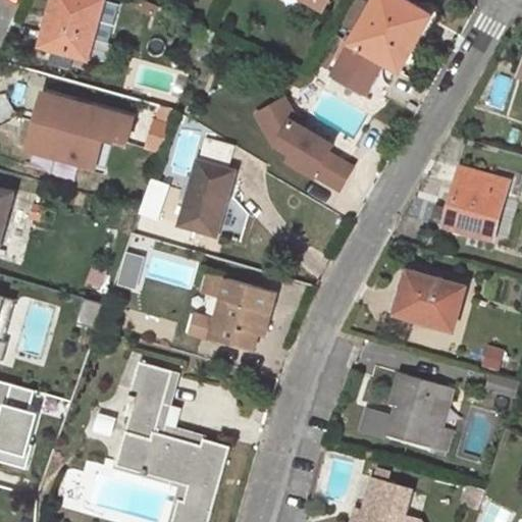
[(104,0),(54,0),(42,46),(88,59),(94,39),(104,0)]
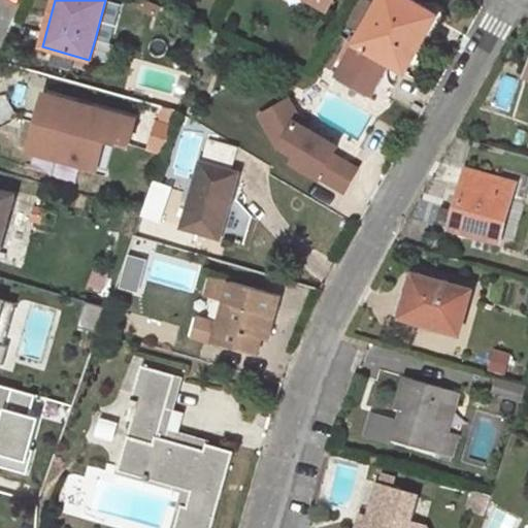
[(107,43),(118,3),(107,0),(105,0),(95,39),(107,43)]
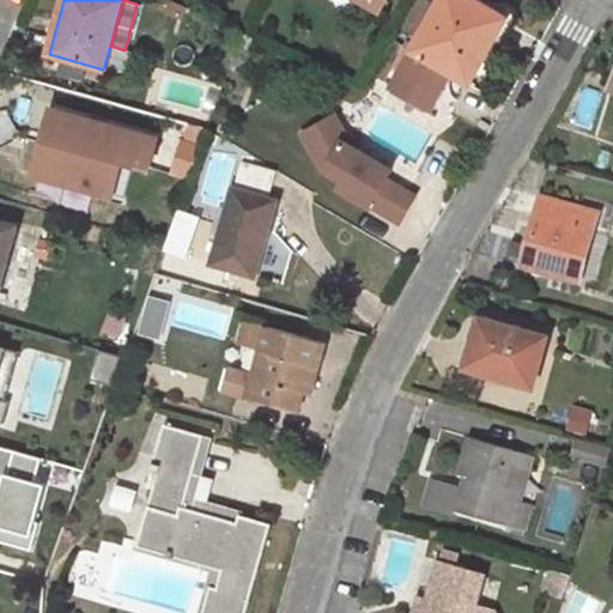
[(384,0),(363,0),(380,10),(384,0)]
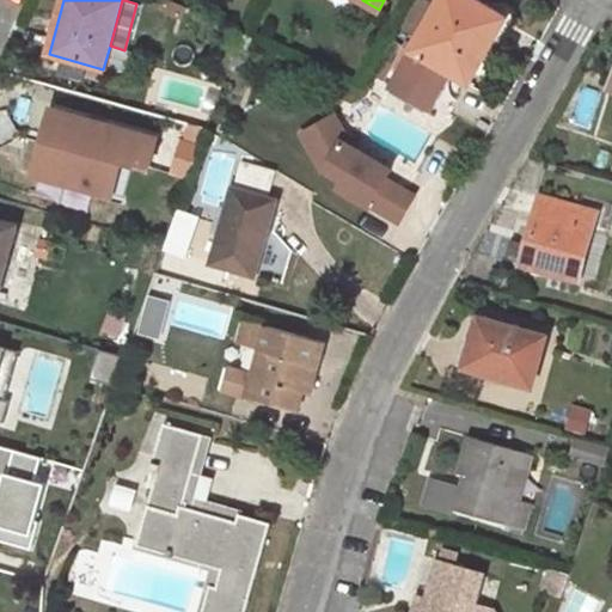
[(495,12),(473,0),(439,0),(414,44),(398,72),(390,86),(428,108),(448,72),(469,84),(489,48),(478,42),(495,12)]
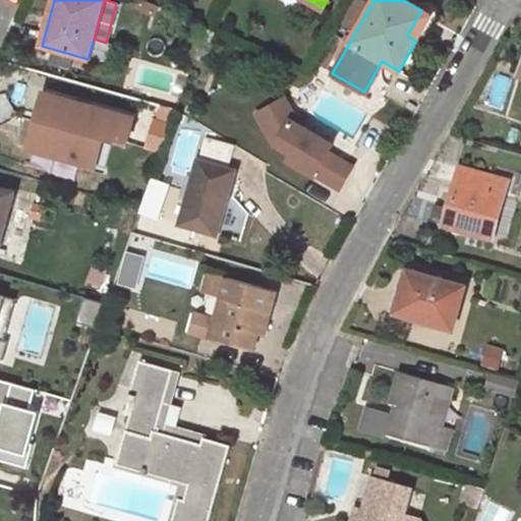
[(430,15),(421,10),(407,36),(416,41),(430,15)]
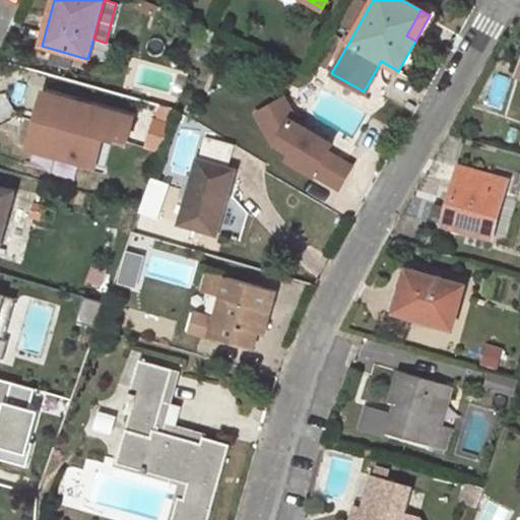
[(338,61),(351,38),(345,35),(332,58),(338,61)]
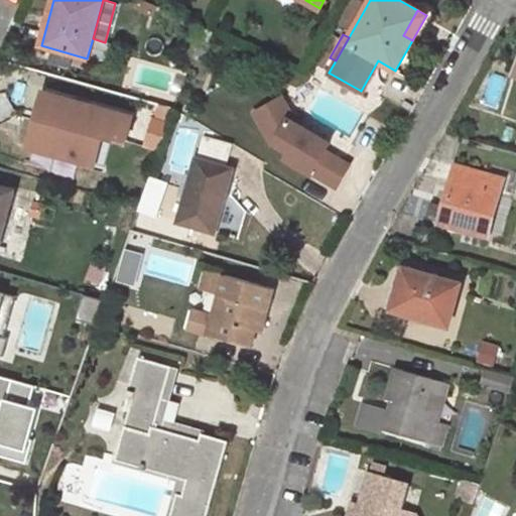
[(105,42),(93,38),(87,58),(99,61),(105,42)]
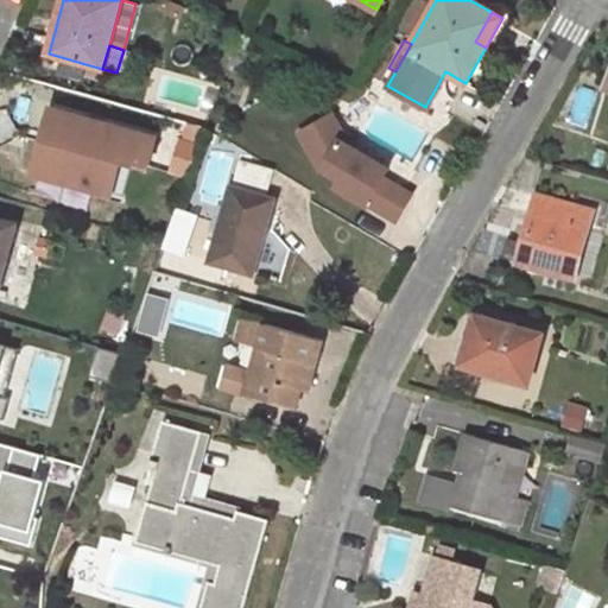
[(88,89),(95,92),(97,84),(89,82),(88,89)]
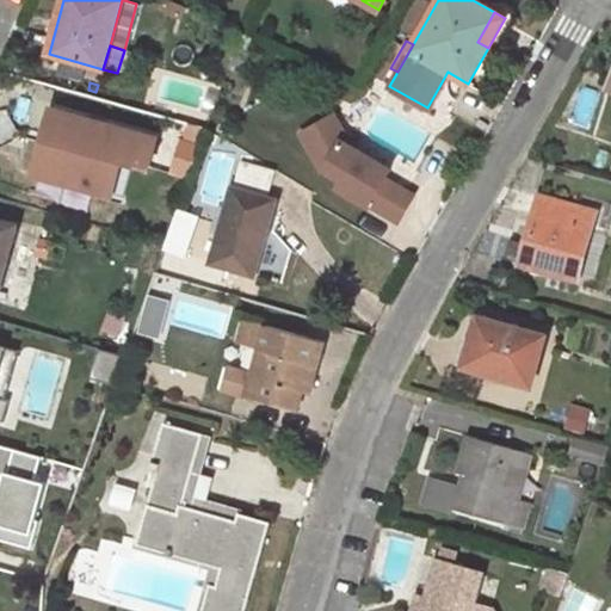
[(45,177),(65,113),(53,111),(35,174),(45,177)]
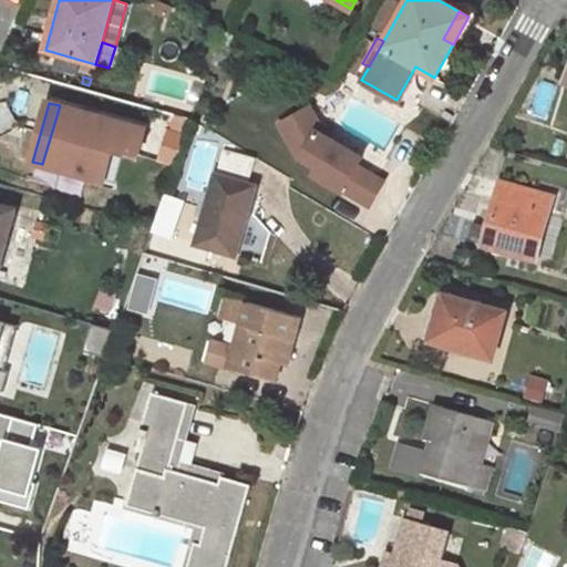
[(326,133),(309,104),(274,123),(295,157),(312,126),(326,133)]
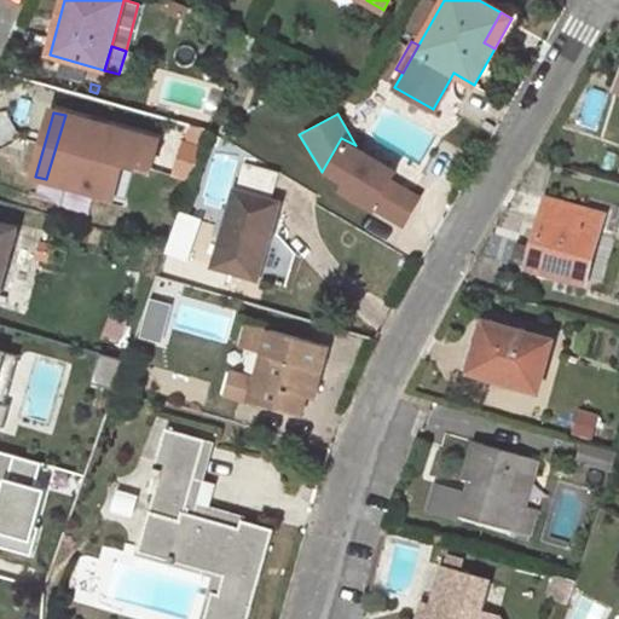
[(160,142),(65,115),(46,179),(115,198),(126,201),(134,166),(151,169),(160,142)]
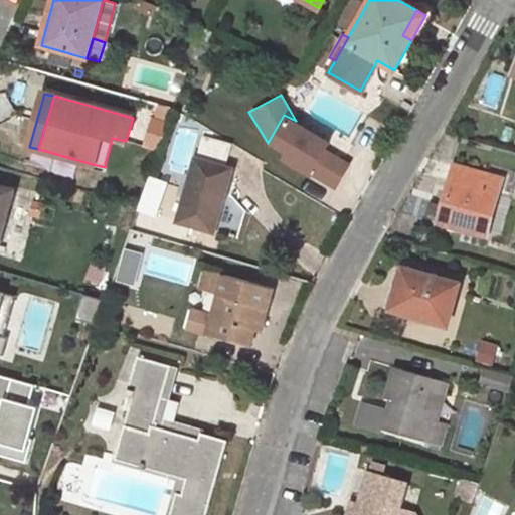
[(328,139),(296,121),(284,115),(268,143),(283,151),(279,159),(309,175),(324,148),(328,139)]
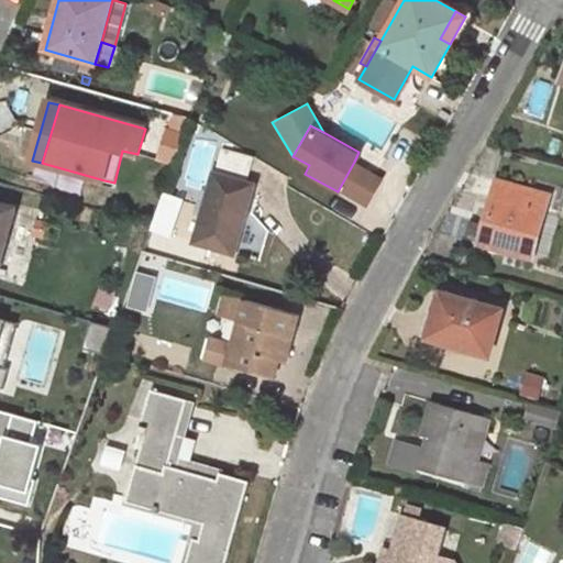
[(222,148),(214,175),(195,242),(233,253),(253,185),(246,183),(253,158),(222,148)]
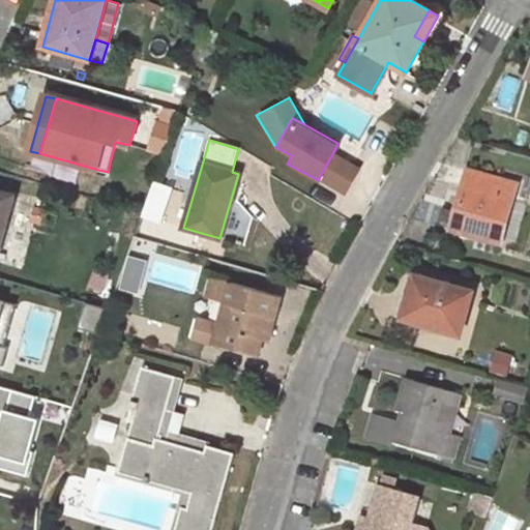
[(360,167),(333,152),(318,180),(345,196),(360,167)]
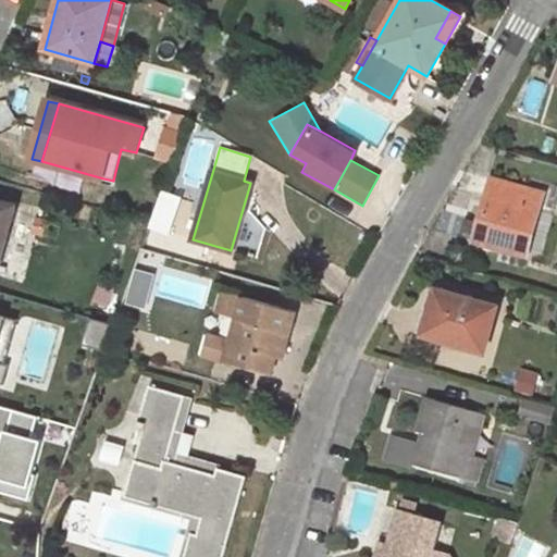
[(542,193),(492,178),(483,214),(487,217),(486,222),(481,221),(475,242),(524,255),(542,193)]
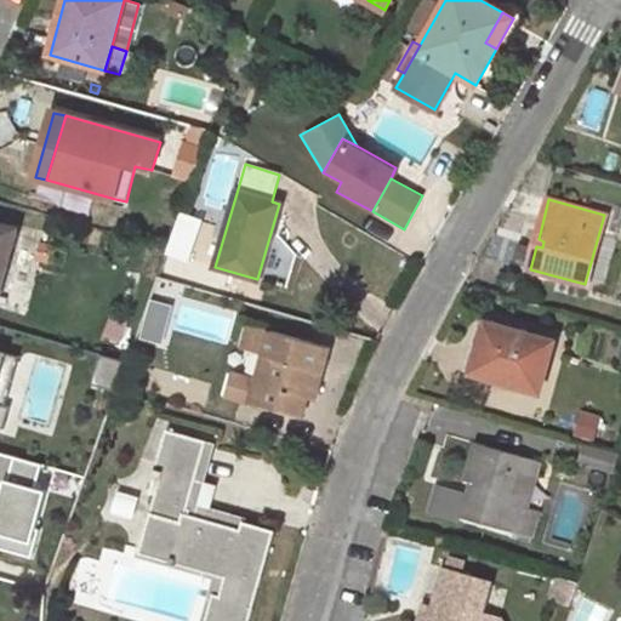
[(0,284),(16,229),(0,224),(0,284)]
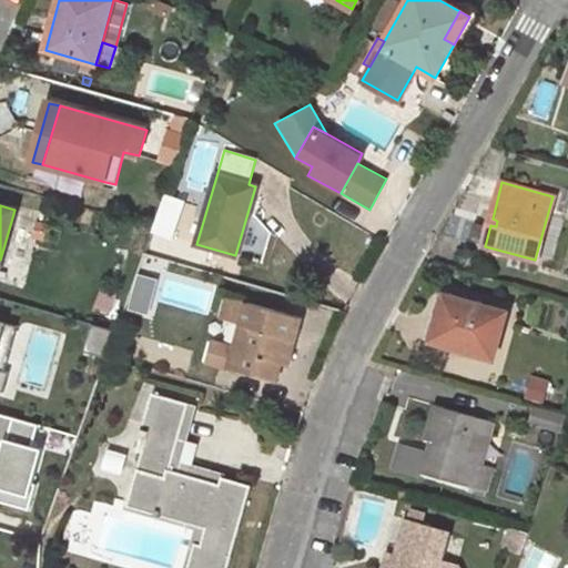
[(91,310),(110,315),(122,281),(104,274),(91,310)]
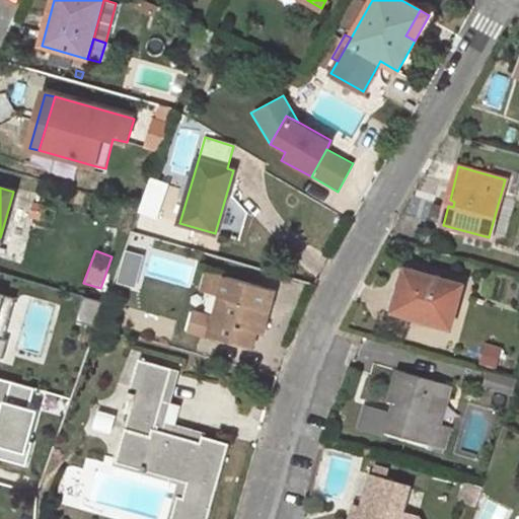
[(134,275),(139,258),(129,255),(123,273),(134,275)]
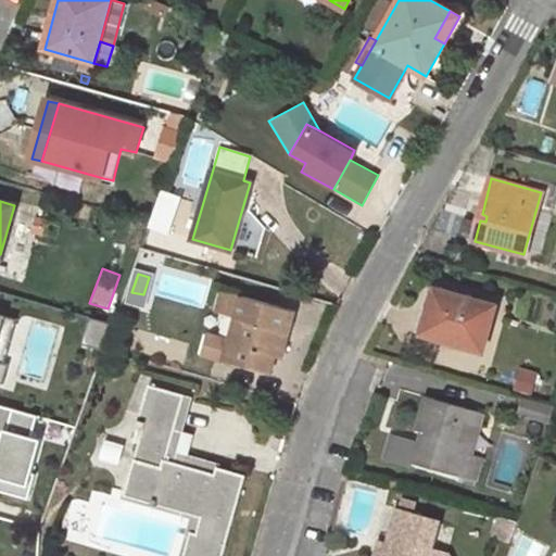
[(496,306),(436,288),(422,333),(483,351),(496,306)]
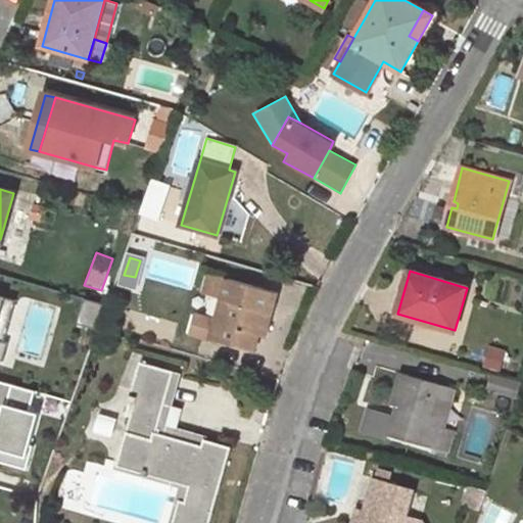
[(279,294),(227,279),(210,339),(254,350),(258,334),(265,312),(274,314),(279,294)]
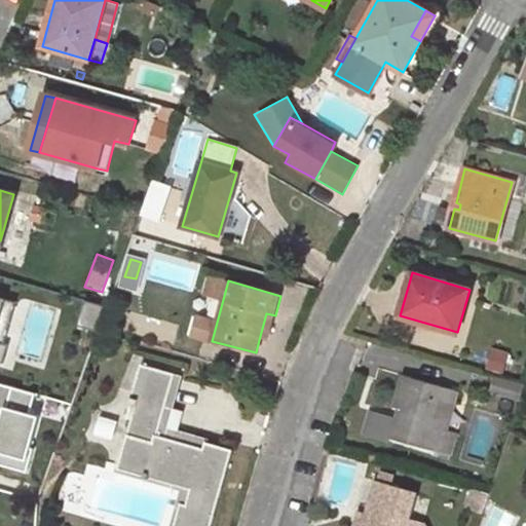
[(275,315),(266,313),(260,336),(269,338),(275,315)]
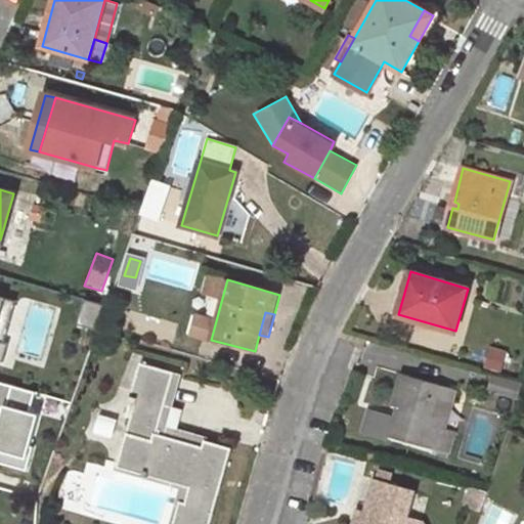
[(204,446),(158,433),(175,372),(141,362),(131,399),(137,400),(118,467),(190,487),(186,503),(181,500),(174,523),(210,523),(232,447),(205,439),(204,446)]
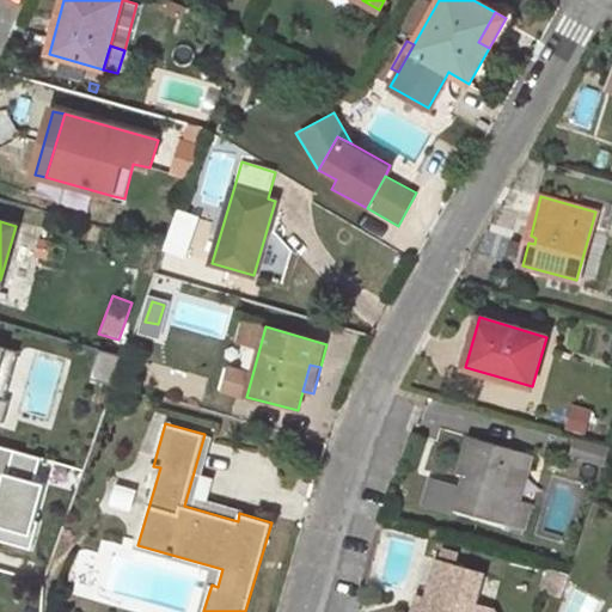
[(197,496),(214,436),(204,434),(184,506),(238,521),(239,513),(240,509),(197,496)]
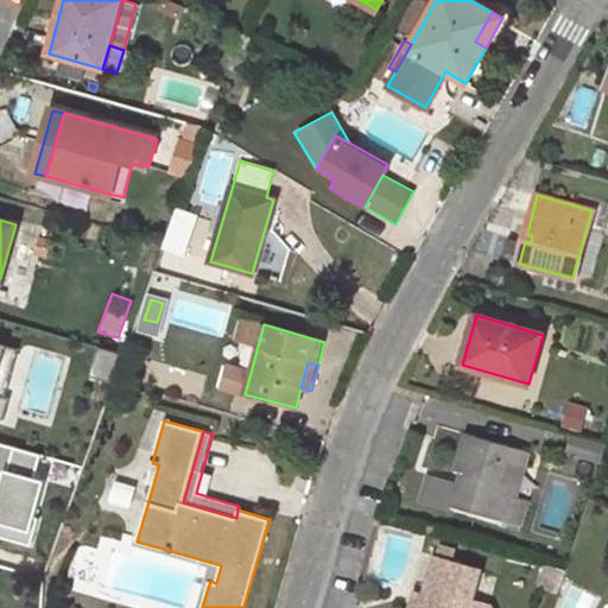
[(527,451),(464,432),(454,469),(461,472),(457,483),(450,507),(521,526),(529,502),(508,496),(512,485),(505,482),(511,463),(517,464),(523,467),(527,451)]
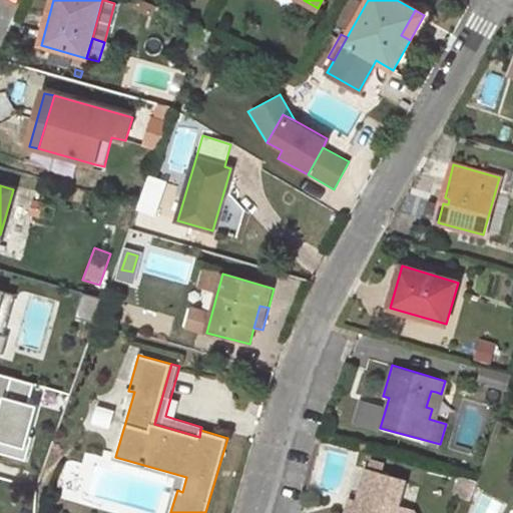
[(511,376),(482,368),(478,383),(507,391),(511,376)]
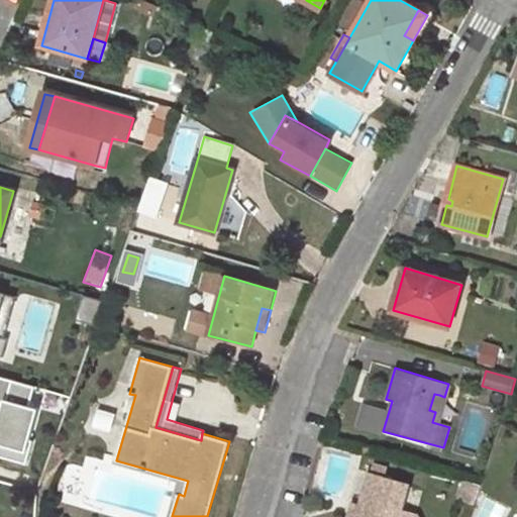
[(439,395),(434,394),(429,410),(435,412),(439,395)]
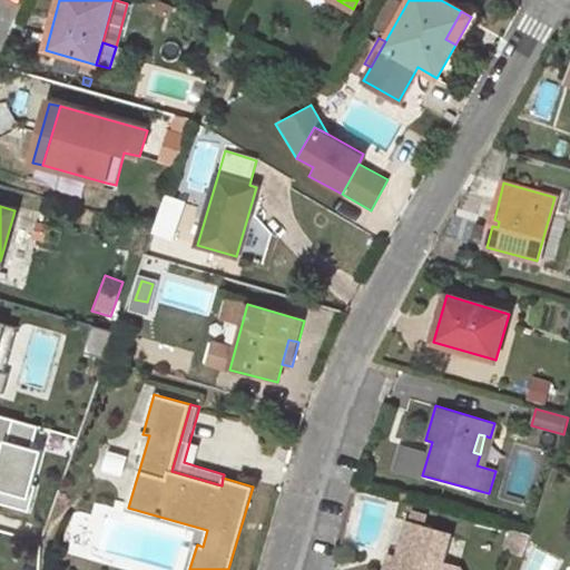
[(422,475),(429,453),(400,445),(392,471),(421,480),(422,475)]
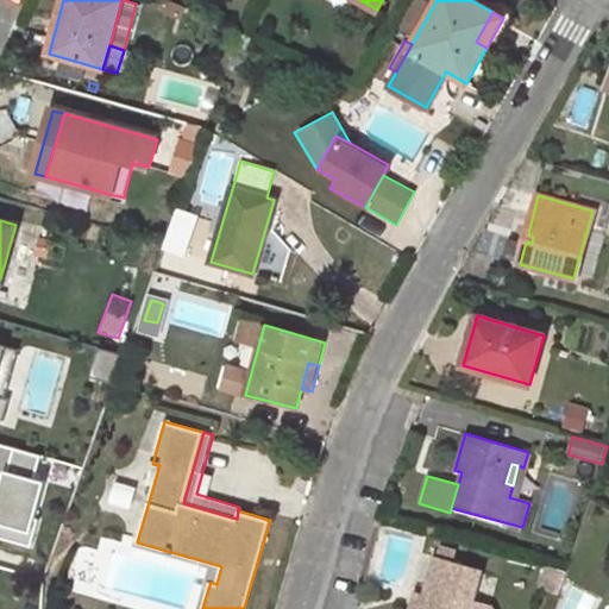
[(475,608),(471,608),(473,600),(483,570),(435,556),(427,584),(434,585),(431,597),(426,608),(475,608)]
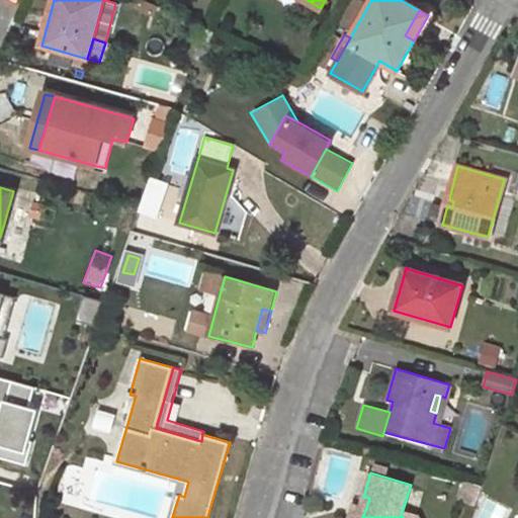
[(482,486),(466,482),(460,501),(476,506),(482,486)]
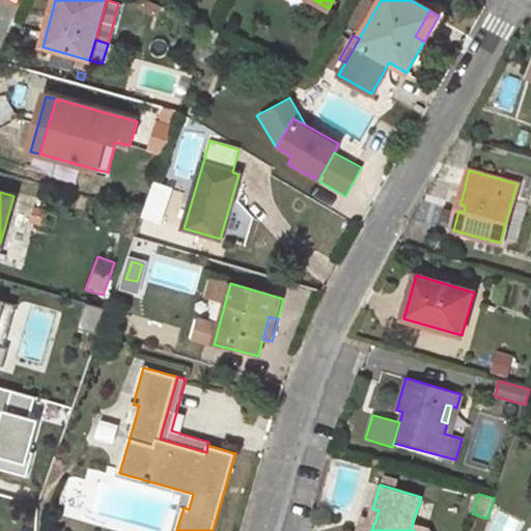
[(371,530),(375,521),(362,516),(357,530),(371,530)]
